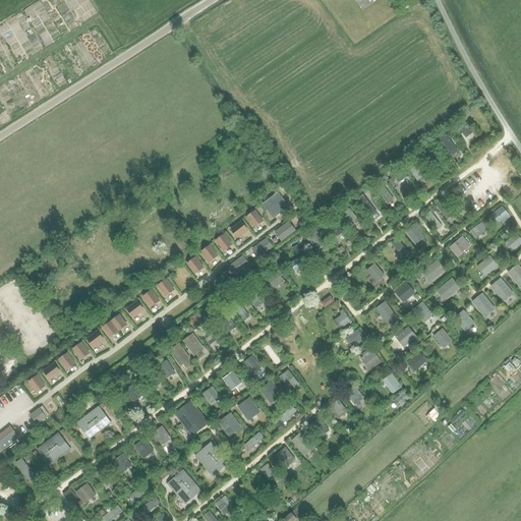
[(463,119),(453,126),(460,136),(463,134),(466,137),(473,132),(463,119)]
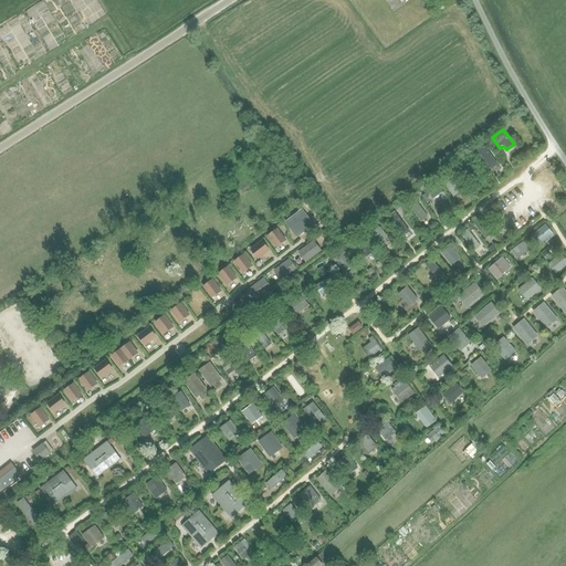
[(426,189),(432,199),(442,192),(435,182),(426,189)]
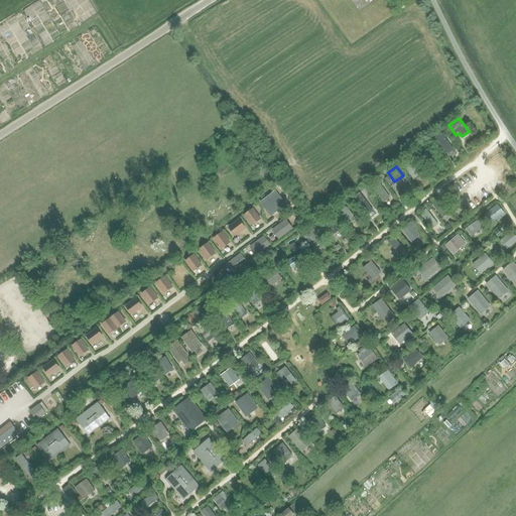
[(275,191),(260,203),(271,216),(285,205),(275,191)]
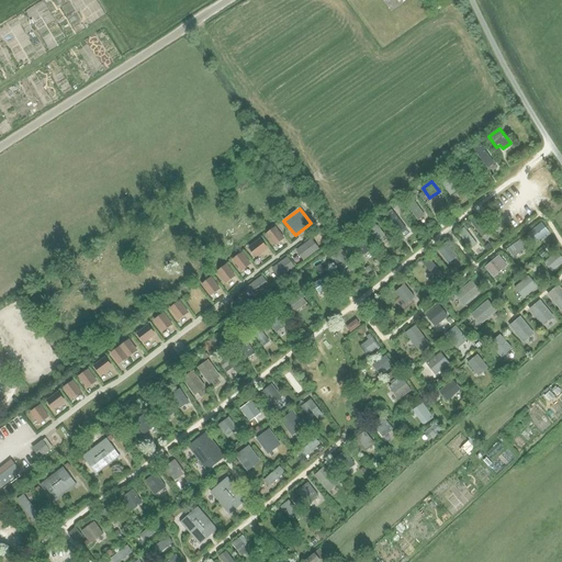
[(541,223),(528,234),(532,239),(531,239),(535,244),(539,240),(537,236),(547,228),(541,223)]
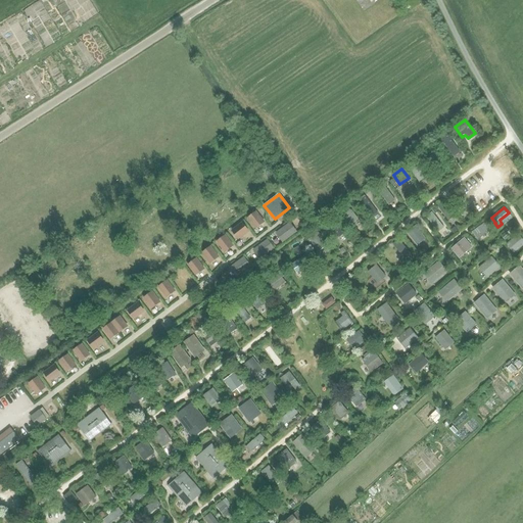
[(265,222),(256,210),(246,218),(255,229),(265,222)]
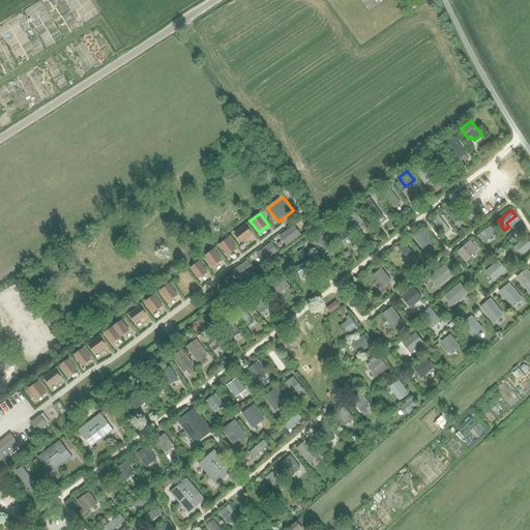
[(337,235),(343,241),(349,236),(339,223),(328,231),(333,238),(337,235)]
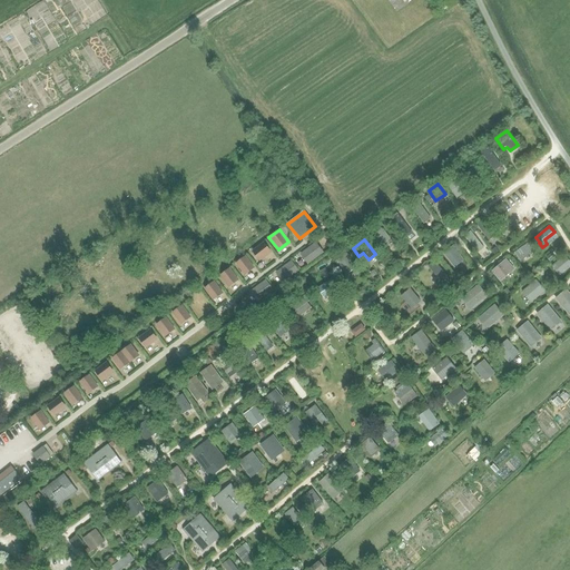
[(252,251),(259,261),(272,252),(264,242),(252,251)]
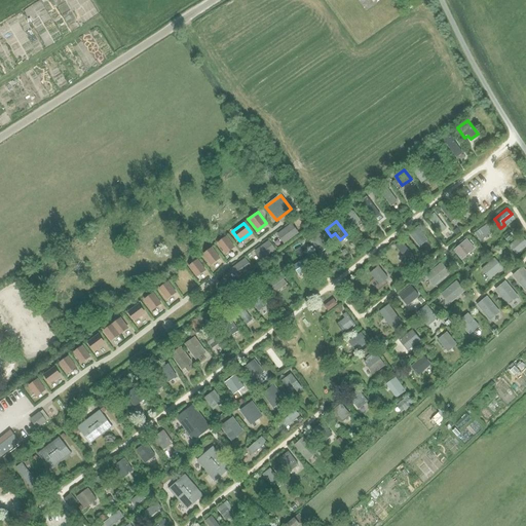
[(276,234),(284,243),(299,232),(292,223),(276,234)]
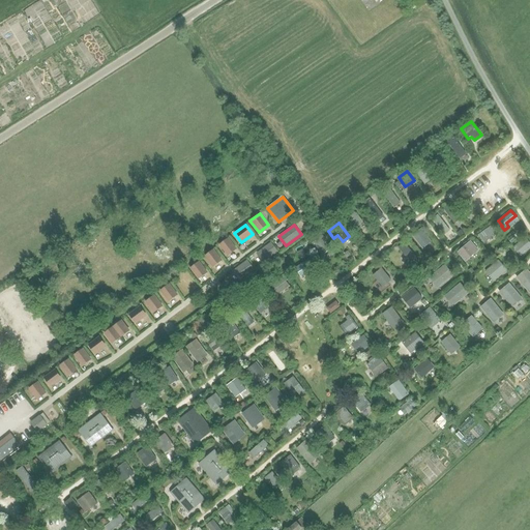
[(478,235),(483,242),(497,233),(492,226),(478,235)]
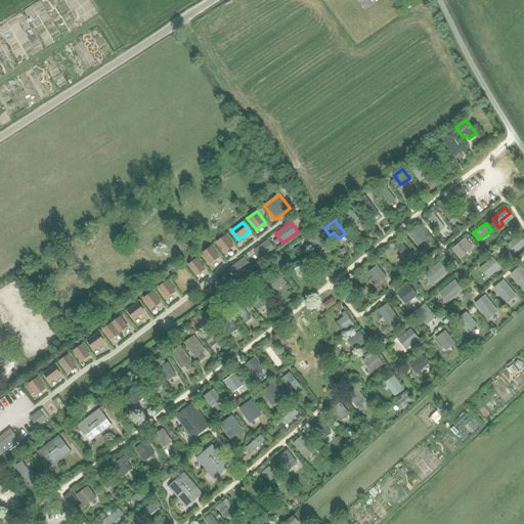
[(419,226),(408,234),(409,235),(418,246),(427,238),(423,234),(425,232),(419,226)]
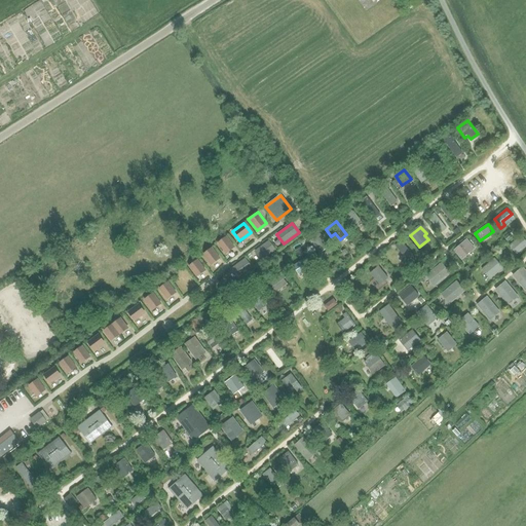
[(311,240),(308,241),(314,251),(316,249),(321,254),(330,248),(321,233),(311,240)]
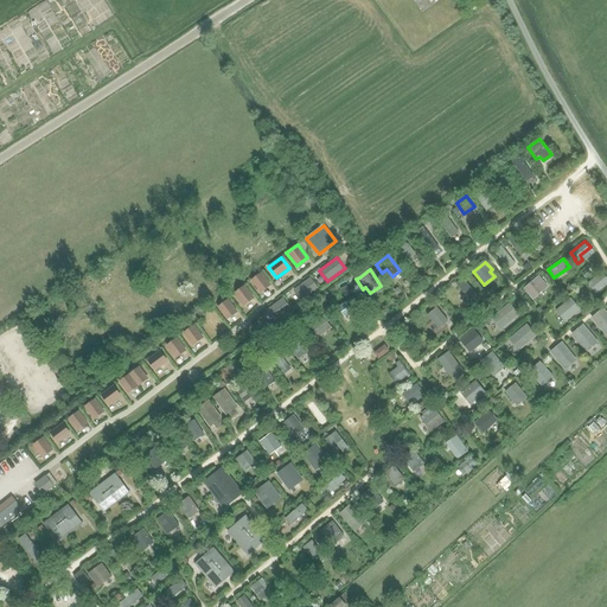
[(272,285),(262,272),(250,280),(261,293),(272,285)]
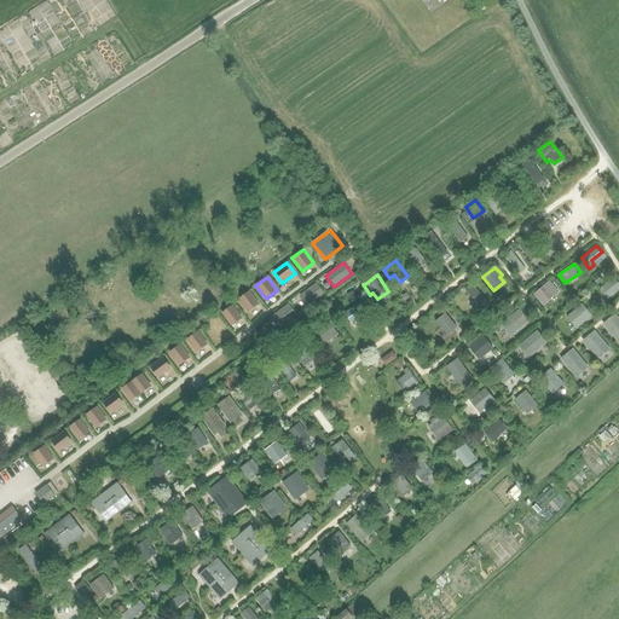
[(600,289),(608,300),(618,291),(618,283),(614,277),(600,289)]
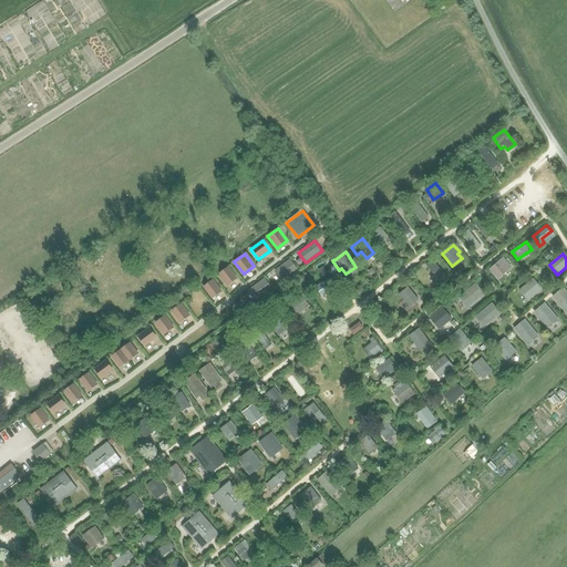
[(490,269),(497,279),(512,267),(503,257),(490,269)]
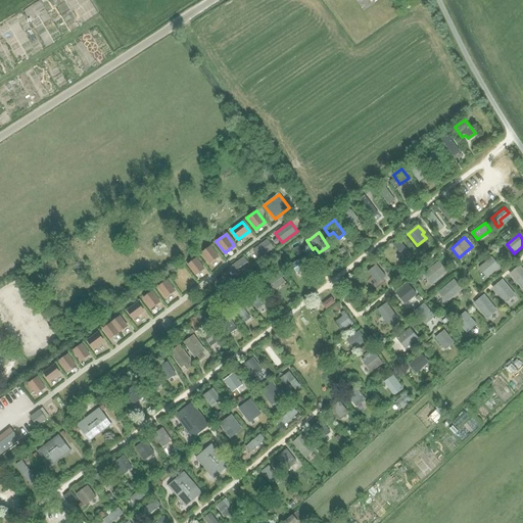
[(252,249),(260,259),(275,248),(268,238),(252,249)]
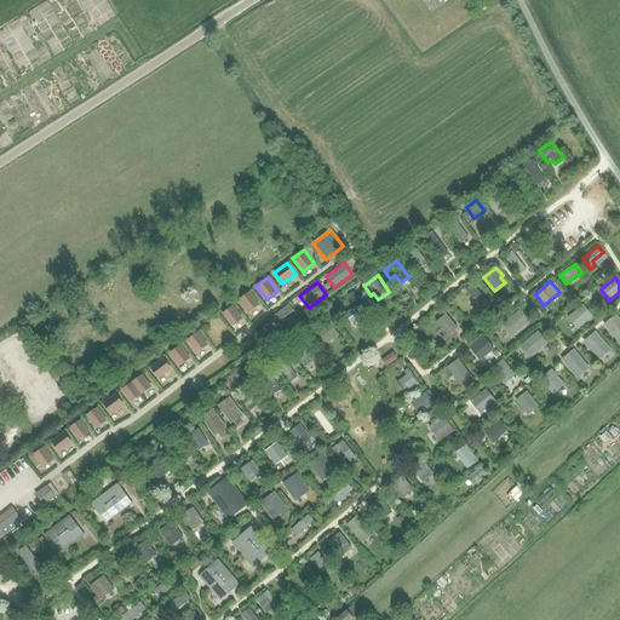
[(259,304),(250,291),(239,299),(248,313),(259,304)]
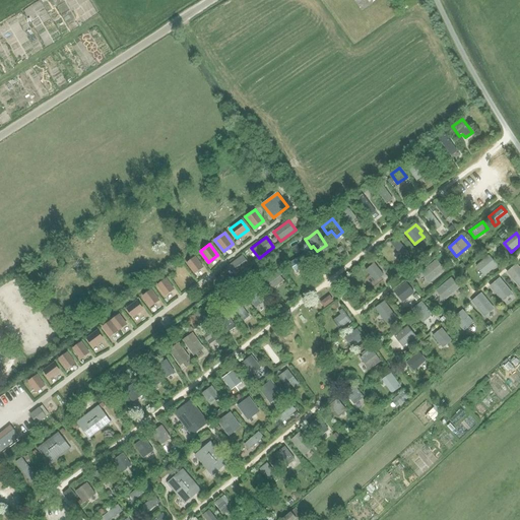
[(228,266),(235,275),(250,264),(242,255),(228,266)]
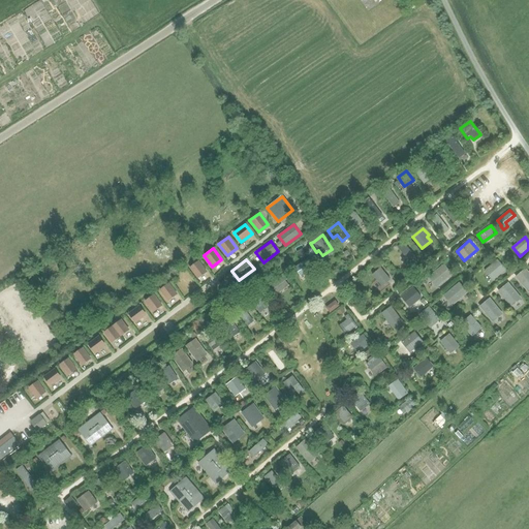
[(485,271),(493,281),(506,270),(498,259),(485,271)]
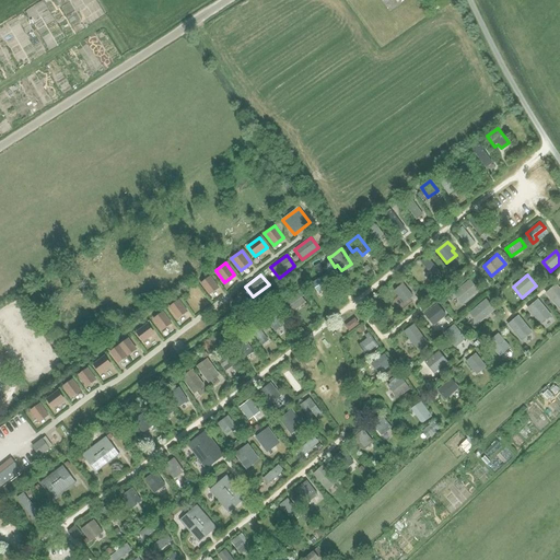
[(202,283),(210,294),(220,288),(211,277),(202,283)]
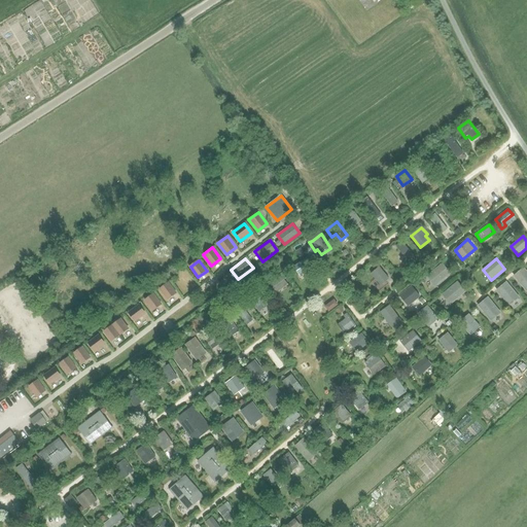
[(443,264),(426,276),(433,285),(450,272),(443,264)]
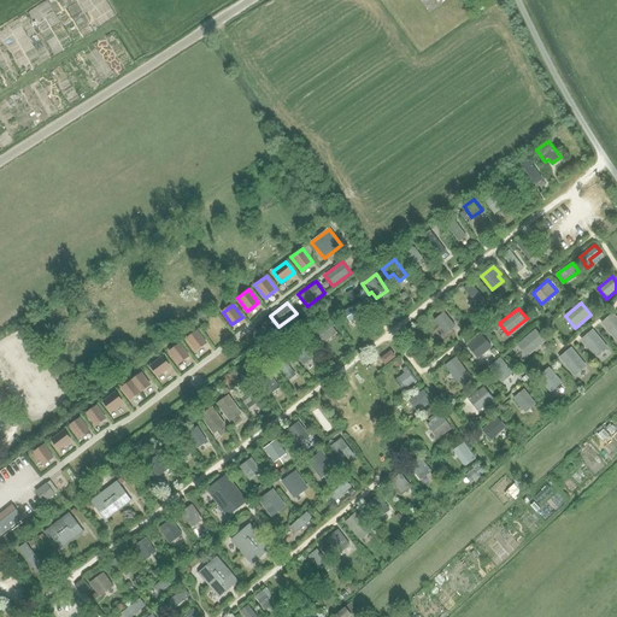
[(444,312),(434,319),(445,333),(454,325),(444,312)]
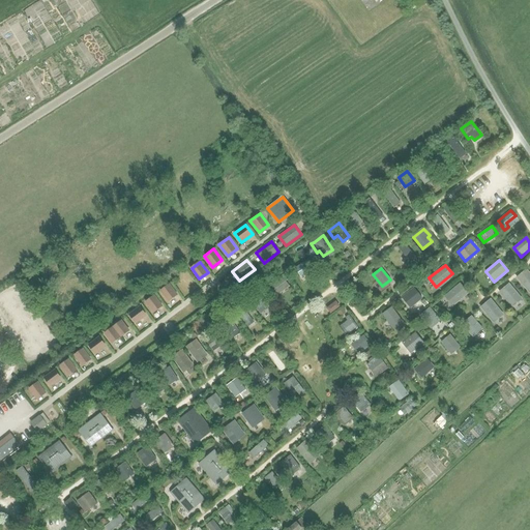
[(529,272),(527,268),(517,277),(529,293),(529,292),(529,272)]
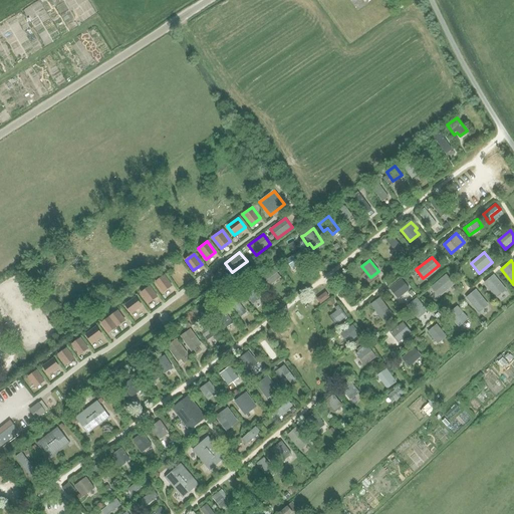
[(275,265),(263,274),(266,280),(265,281),(268,286),(281,278),(277,272),(279,271),(275,265)]
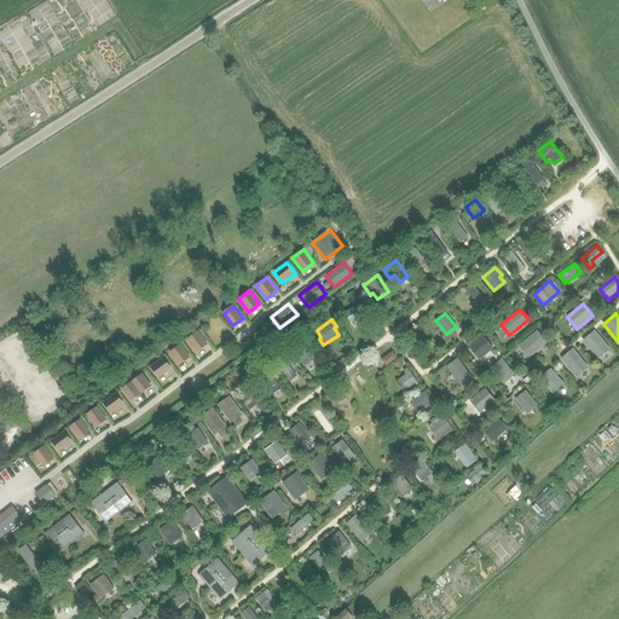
[(537,330),(519,346),(527,356),(545,341),(537,330)]
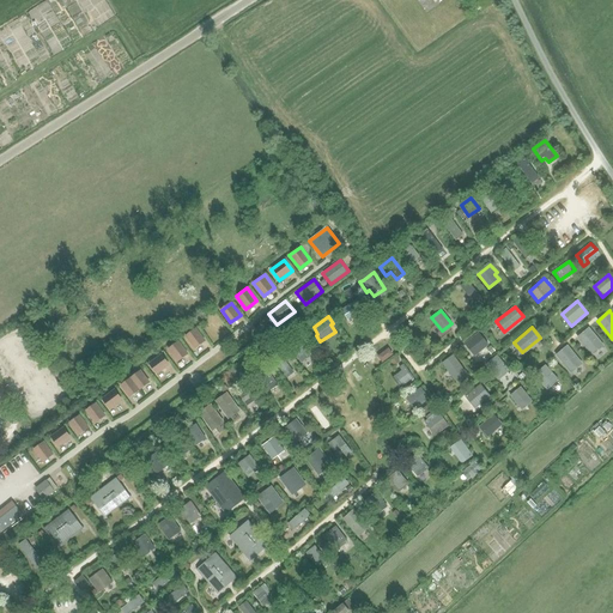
[(589,327),(577,338),(593,356),(605,346),(589,327)]
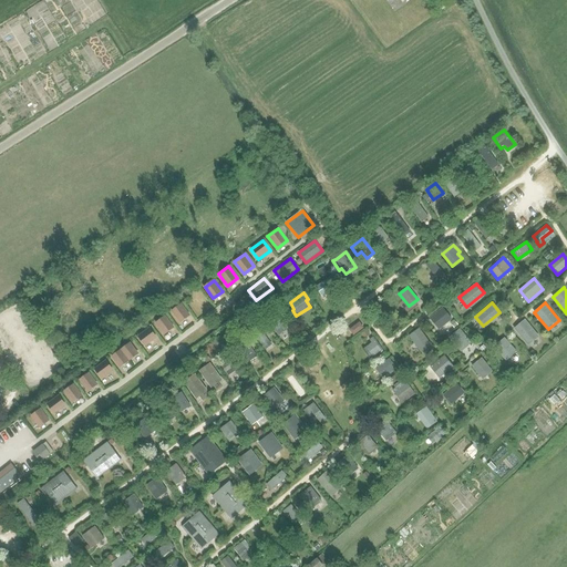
[(173,311),(181,322),(191,315),(182,305),(173,311)]
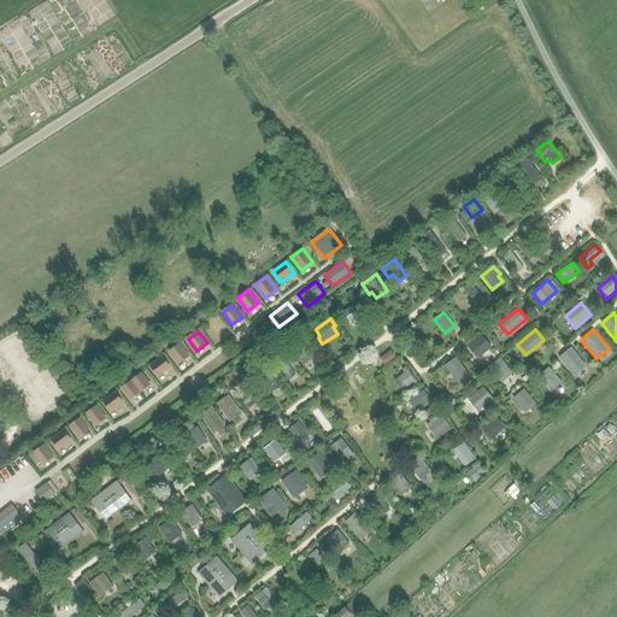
[(492,347),(482,334),(468,346),(479,358),(492,347)]
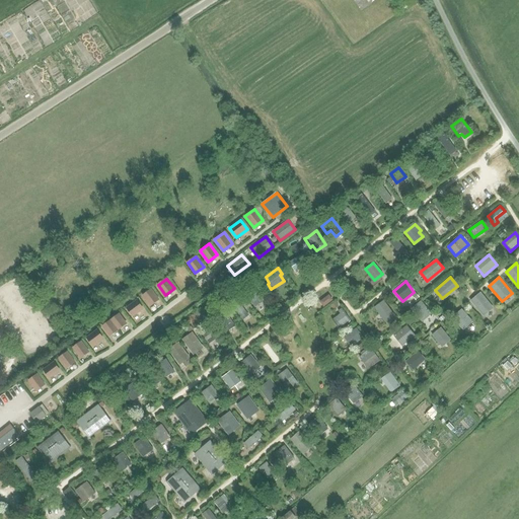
[(246,295),(255,308),(265,301),(255,288),(246,295)]
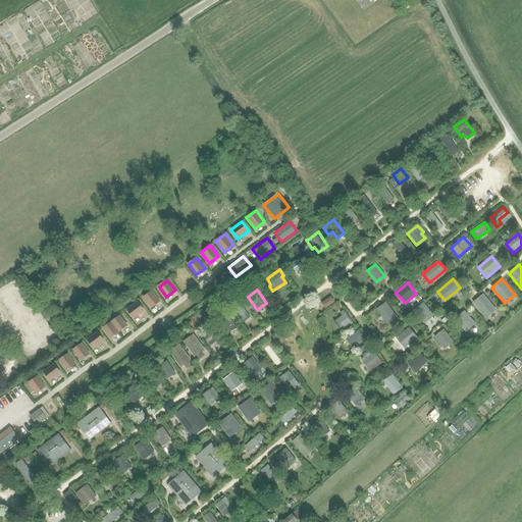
[(145,298),(152,307),(160,301),(153,291),(145,298)]
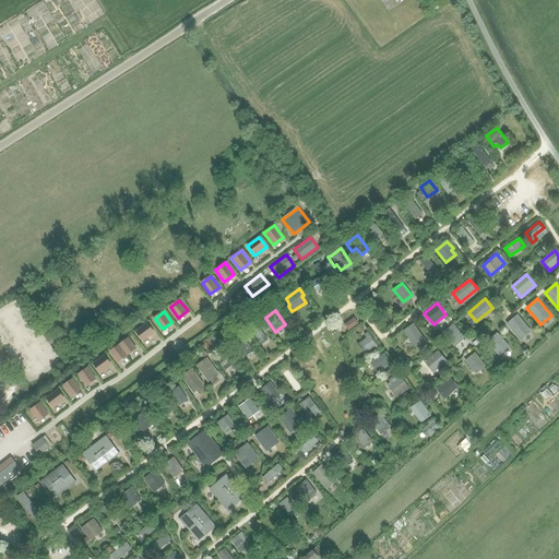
[(518,314),(507,323),(521,341),(532,332),(518,314)]
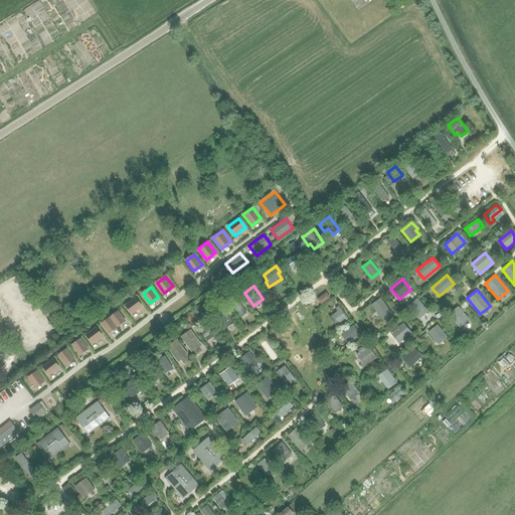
[(127,305),(133,314),(143,306),(137,298),(127,305)]
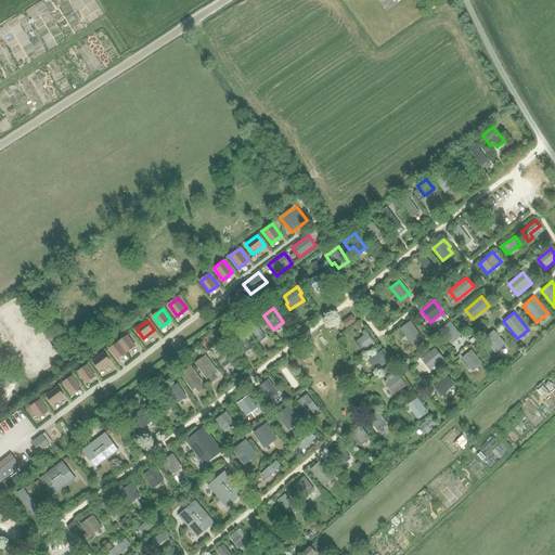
[(247,326),(260,343),(267,337),(254,321),(247,326)]
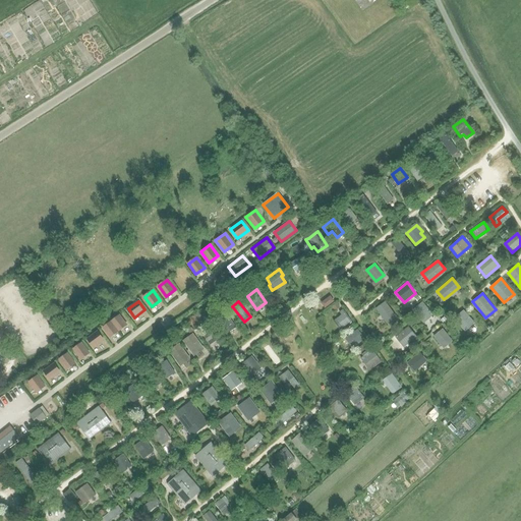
[(412,310),(423,324),(433,315),(422,302),(412,310)]
